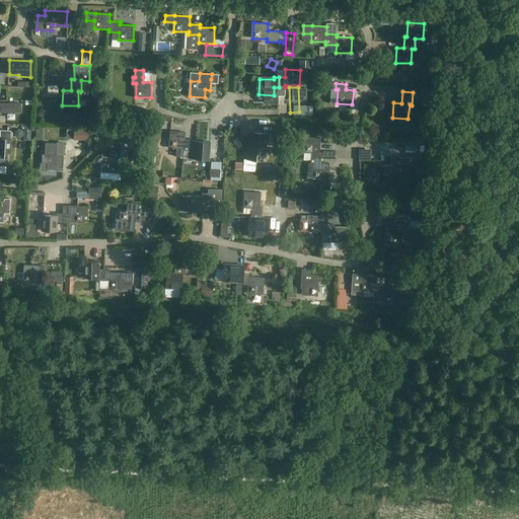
[(0,102),(0,112),(20,112),(20,103),(0,102)]
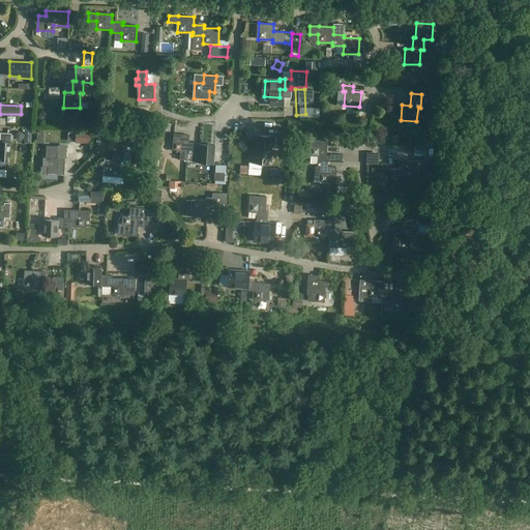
[(147,133),(148,120),(138,119),(137,131),(147,133)]
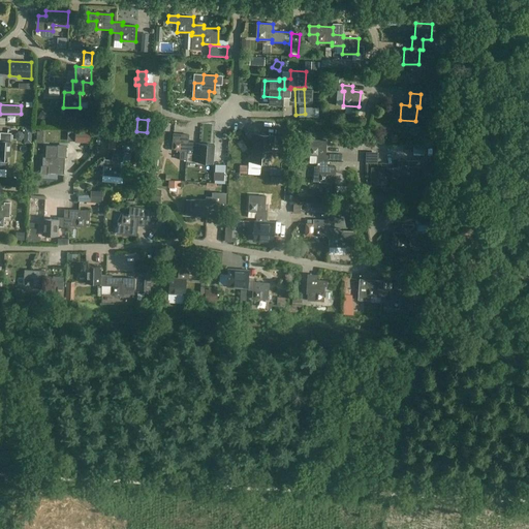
[(1,132),(0,141),(11,142),(11,132),(1,132)]
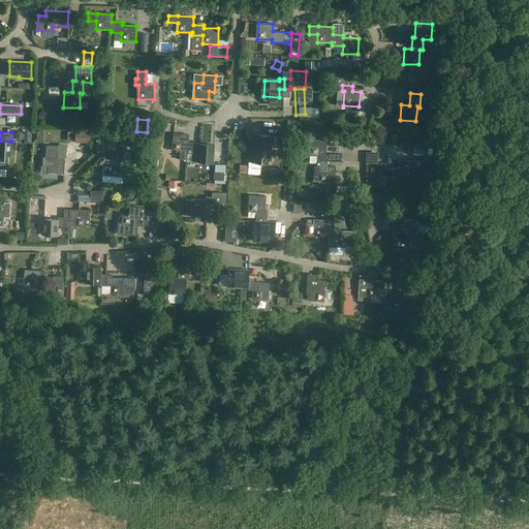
[(174,150),(180,150),(180,159),(187,159),(188,154),(199,154),(200,147),(200,144),(189,143),(190,135),(175,134),(174,150)]
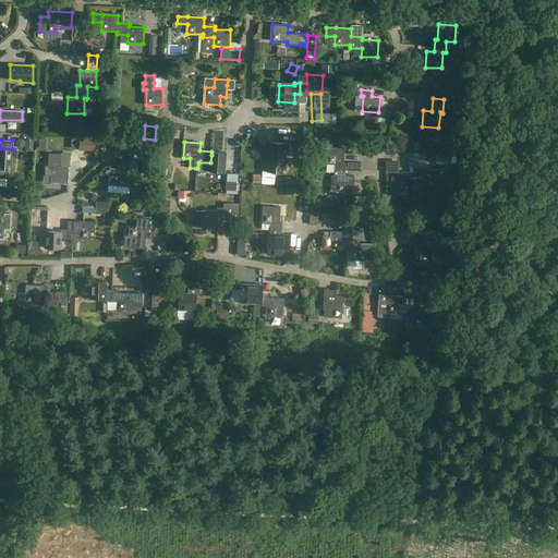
[(123,158),(121,158),(120,169),(111,169),(110,184),(126,186),(128,171),(131,171),(132,159),(140,160),(142,144),(124,143),(123,158)]
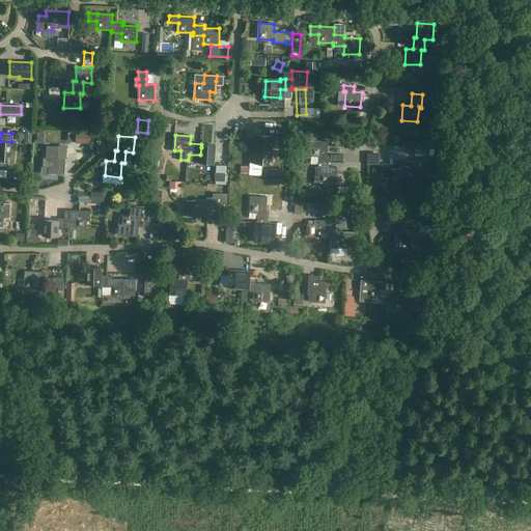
[(256,157),(272,158),(273,143),(281,144),(282,138),(266,136),(264,142),(257,141),(256,157)]
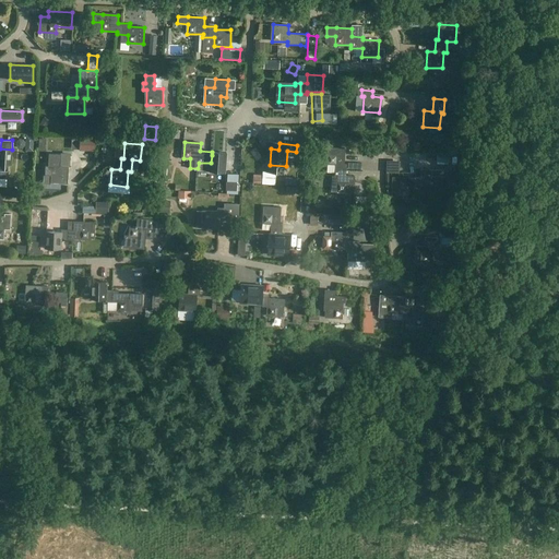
[(329,164),(336,165),(336,176),(339,177),(339,192),(355,192),(356,177),(347,176),(348,164),(345,164),(346,149),(329,147),(329,164)]
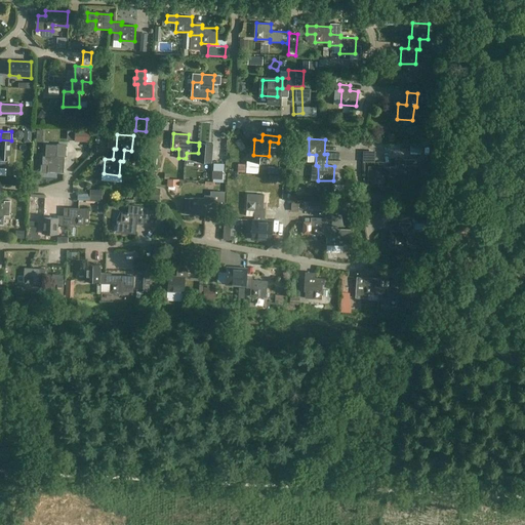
[(0,140),(0,147),(0,148),(0,166),(7,167),(8,153),(10,153),(11,140),(0,140)]
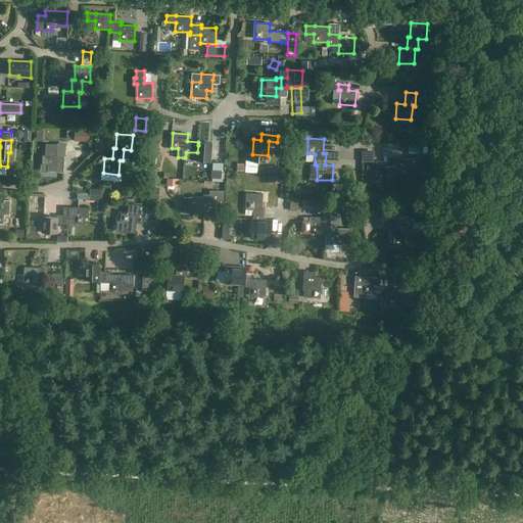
[(57,156),(57,150),(58,142),(47,142),(47,156),(50,156),(50,171),(65,171),(65,156),(57,156)]
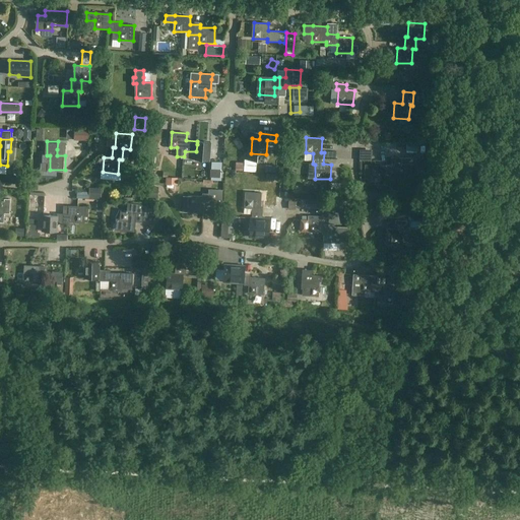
[(406,142),(405,149),(419,149),(419,158),(425,158),(426,154),(430,154),(430,143),(406,142)]
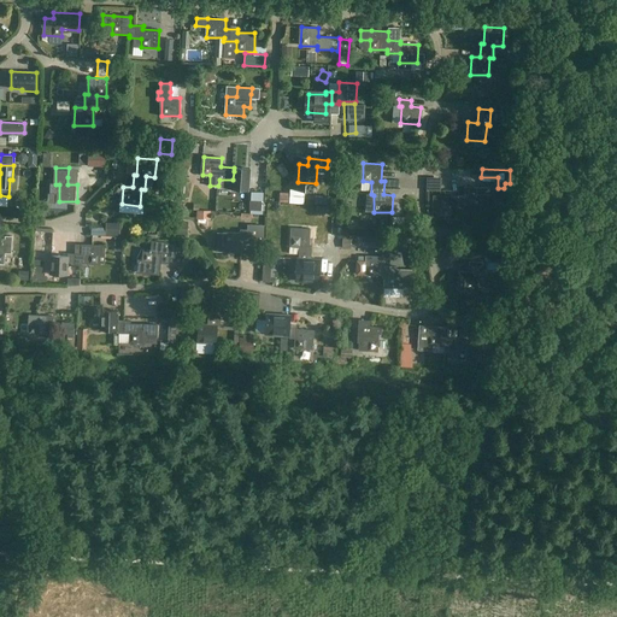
[(251,172),(234,171),(233,180),(231,189),(250,191),(251,172)]
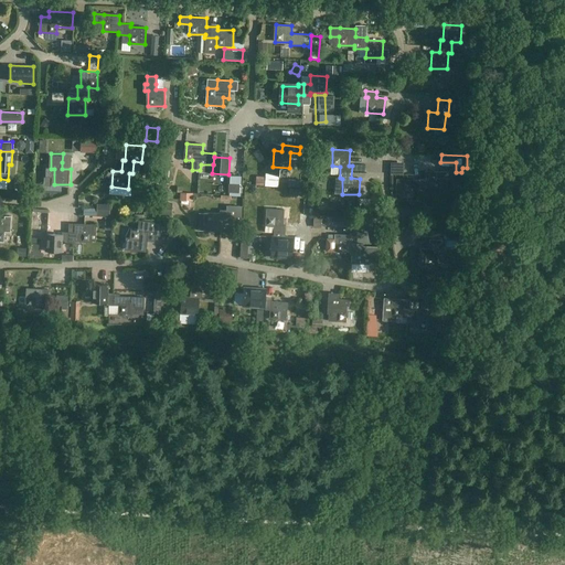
[(145,158),(144,171),(156,171),(156,158),(145,158)]
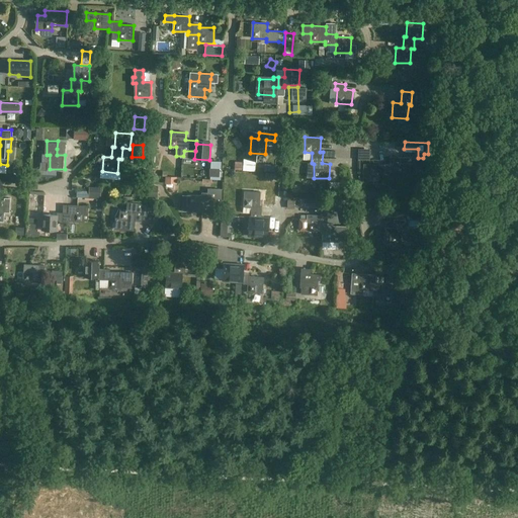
[(391,173),(405,174),(410,174),(410,159),(391,158),(391,165),(379,165),(379,167),(364,167),(364,182),(379,183),(379,175),(391,176),(391,173)]
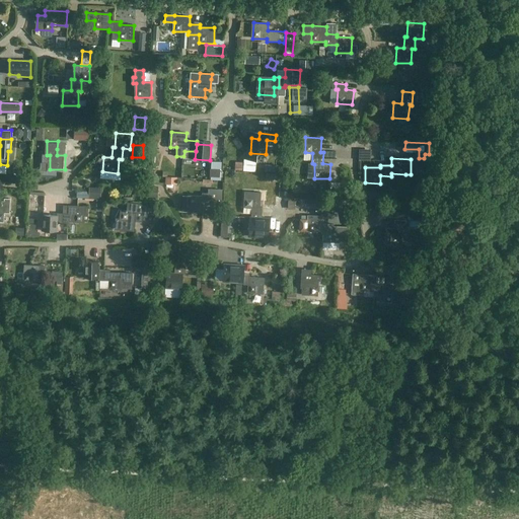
[(179,189),(181,181),(171,179),(170,188),(179,189)]
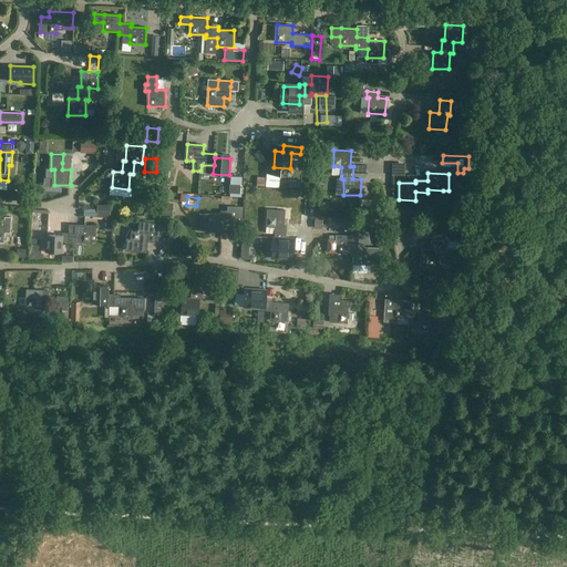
[(157,202),(146,200),(146,213),(157,214),(157,202)]
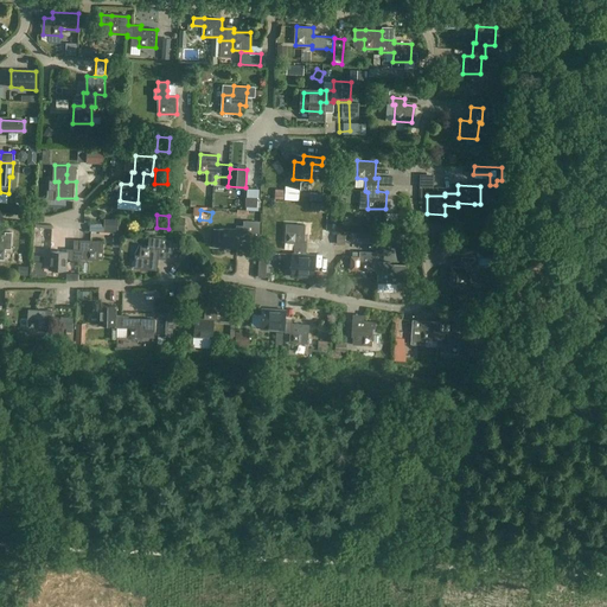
[(185,217),(171,216),(171,229),(184,230),(185,217)]
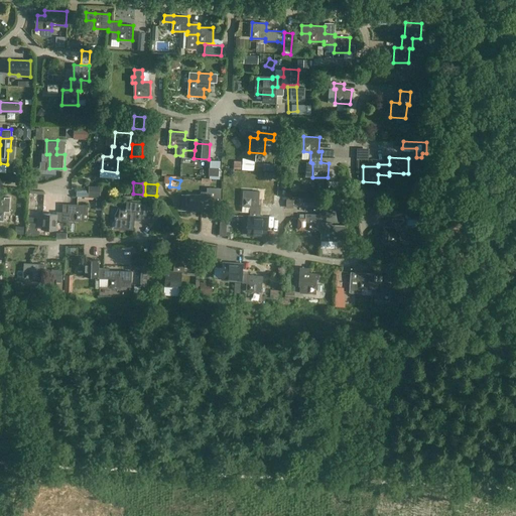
[(252,232),(262,232),(261,236),(267,236),(269,218),(261,218),(262,207),(259,207),(260,191),(245,191),(244,206),(251,207),(251,217),(249,217),(248,224),(253,224),(252,232)]
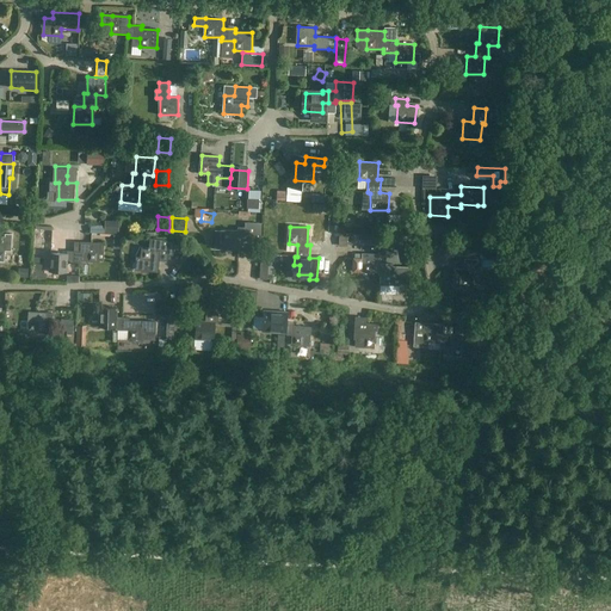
[(239,232),(222,230),(222,250),(240,250),(240,241),(246,241),(246,229),(240,228),(239,232)]
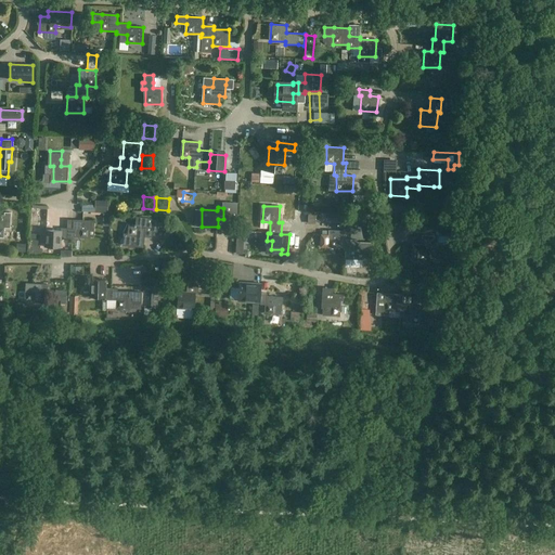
[(227,209),(227,220),(239,220),(239,209),(227,209)]
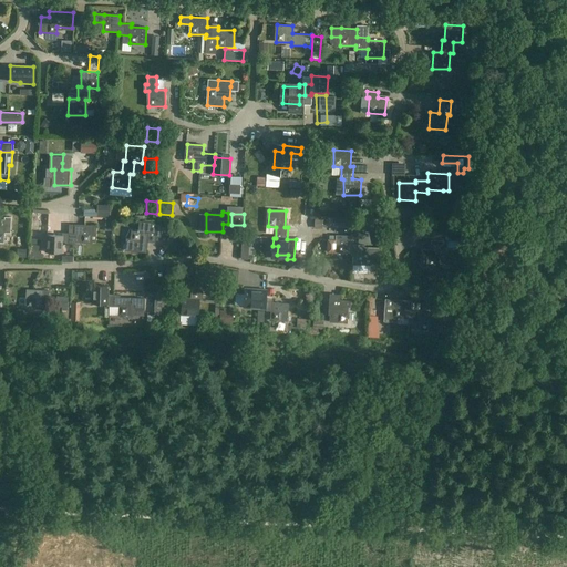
[(0,241),(4,243),(4,236),(9,236),(10,216),(4,216),(4,220),(0,219),(0,241)]
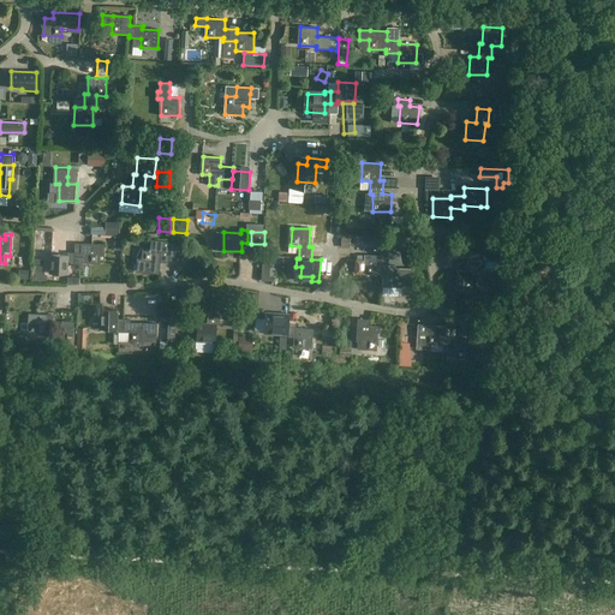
[(160,274),(160,270),(161,262),(169,263),(169,256),(174,257),(177,243),(153,240),(151,249),(143,249),(142,260),(138,258),(137,270),(143,272),(143,273),(150,274),(150,273),(160,274)]
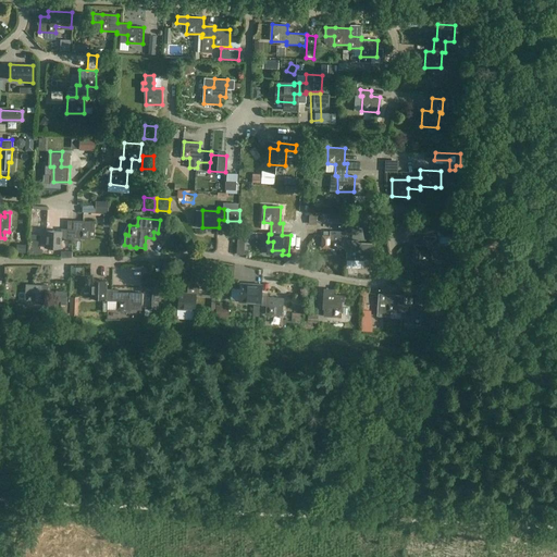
[(74,230),(62,229),(62,232),(47,231),(46,248),(62,248),(62,240),(74,240),(74,237),(89,238),(90,222),(74,221),(74,230)]
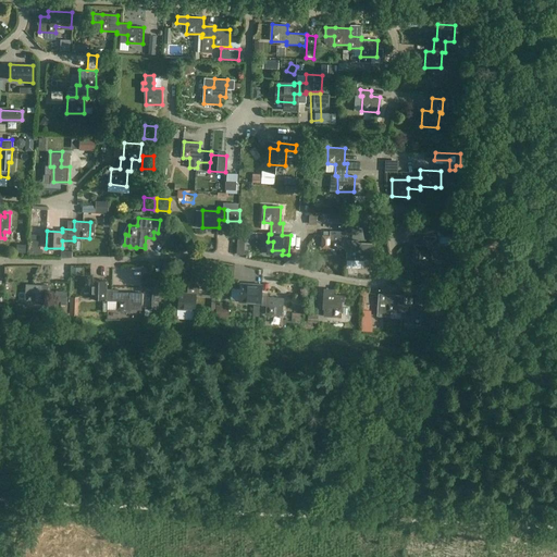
[(346,251),(348,251),(348,260),(374,261),(374,244),(359,244),(359,240),(347,240),(347,232),(332,232),(331,248),(346,249),(346,251)]
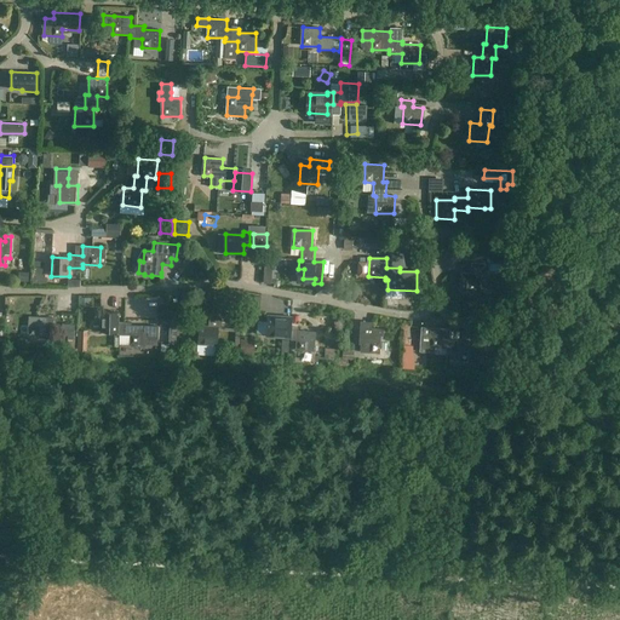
[(472,263),(472,274),(463,274),(463,292),(481,292),(482,275),(486,275),(486,264),(472,263)]
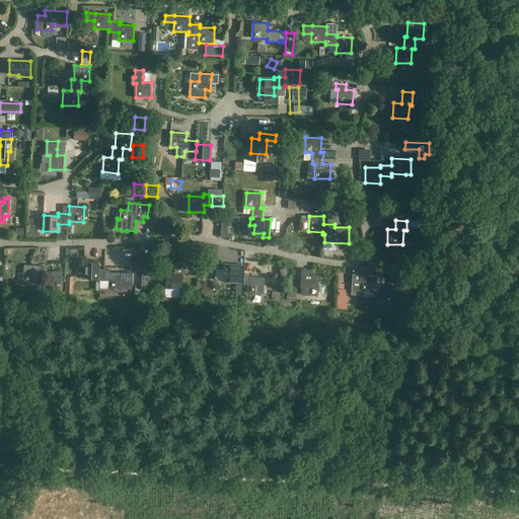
[(179,263),(176,263),(175,274),(167,273),(166,288),(182,289),(183,275),(186,275),(187,264),(195,265),(196,249),(180,248),(179,263)]
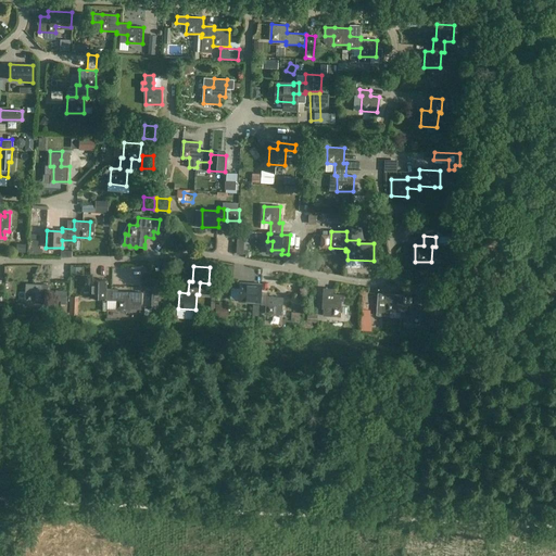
[(117,308),(134,310),(141,310),(141,292),(118,292),(118,289),(106,289),(108,280),(91,280),(90,297),(106,298),(106,300),(117,301),(117,308)]
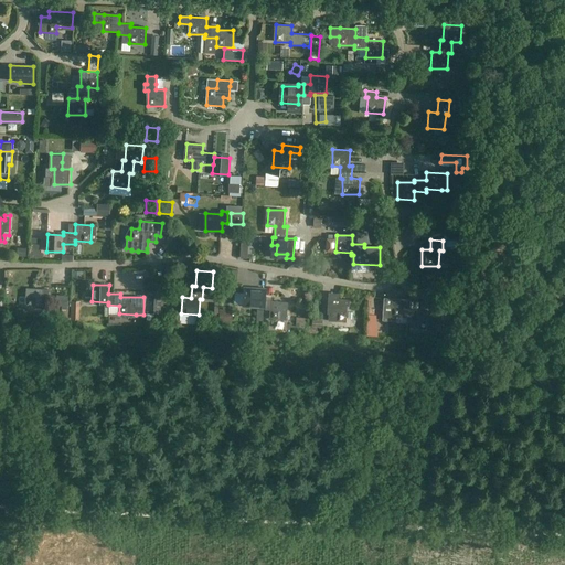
[(49,310),(49,298),(50,290),(28,289),(27,306),(42,307),(42,309),(49,310)]
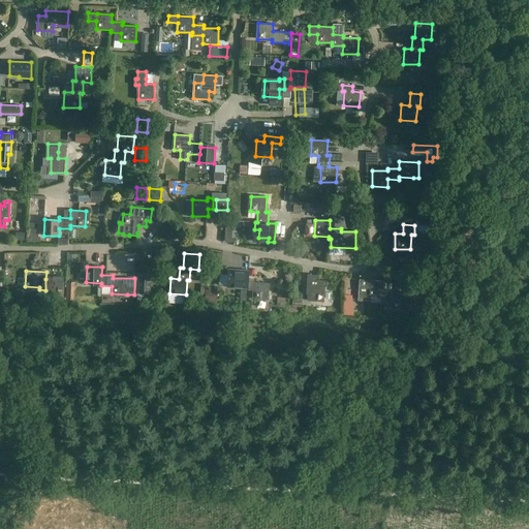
[(141,300),(141,299),(141,297),(144,292),(151,292),(151,272),(145,272),(145,271),(137,271),(136,283),(139,283),(139,288),(136,288),(135,300),(141,300)]
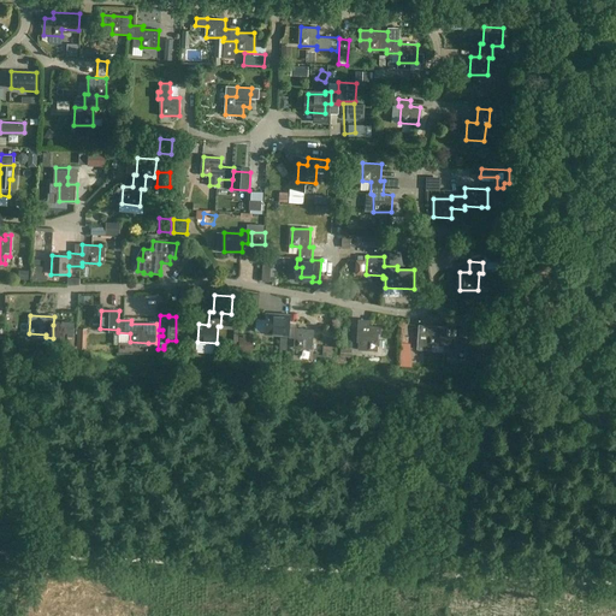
[(283,335),(283,338),(296,338),(295,348),(313,349),(314,331),(297,330),(297,326),(284,325),(285,317),(267,315),(266,333),(283,335)]
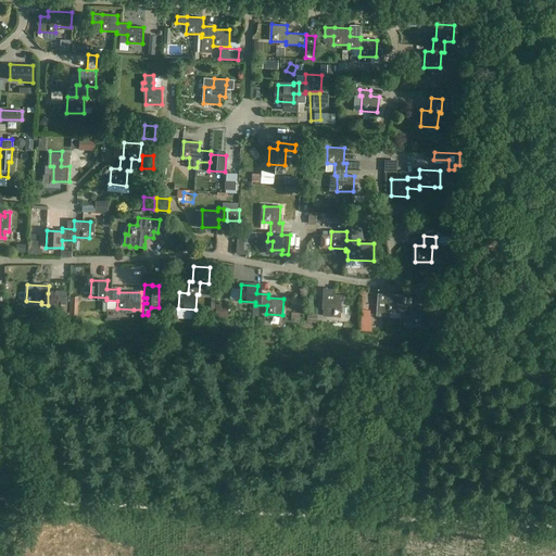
[(345,295),(335,294),(335,290),(323,289),(321,308),(325,308),(325,315),(341,316),(342,301),(344,302),(345,295)]
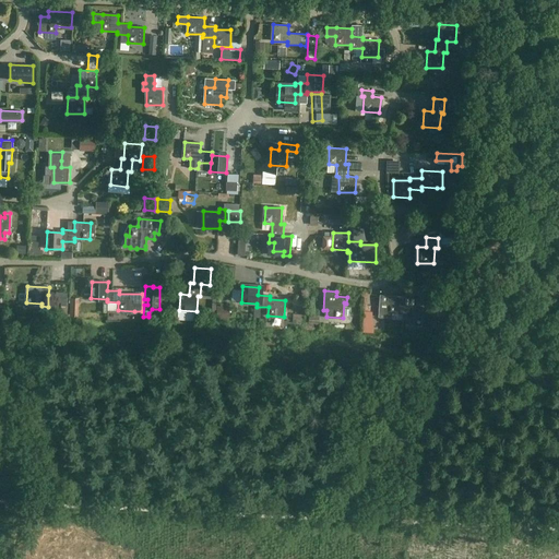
[(416,309),(417,306),(417,295),(405,295),(405,297),(390,296),(389,302),(379,302),(378,317),(392,318),(392,313),(404,313),(403,317),(415,318),(415,325),(430,326),(432,310),(416,309)]
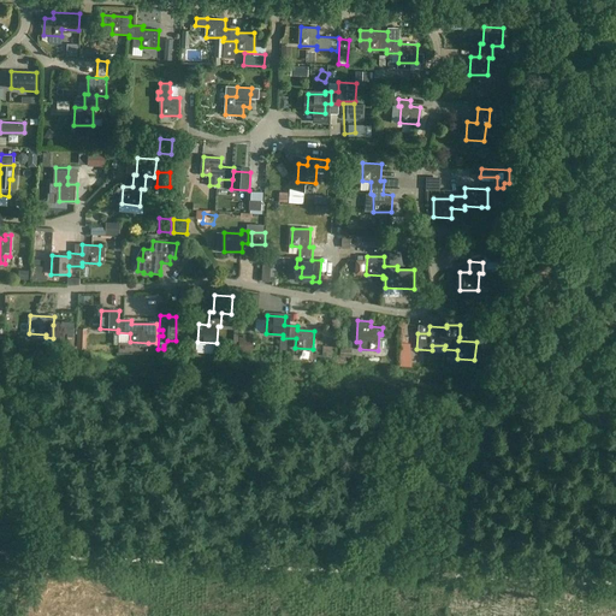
[(386,353),(375,353),(375,357),(368,357),(368,363),(389,365),(390,345),(386,345),(386,353)]
